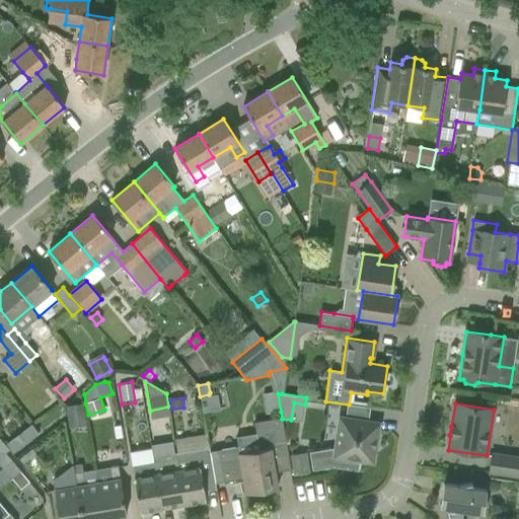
[(66,406),(69,428),(86,426),(83,404),(66,406)]
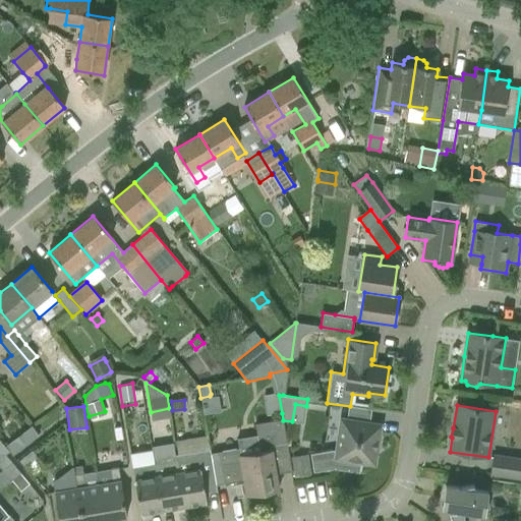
[(238,449),(219,452),(224,479),(225,484),(244,481),(246,496),(279,490),(276,474),(271,446),(287,443),(283,419),(254,424),(256,436),(259,452),(239,456),(238,449)]
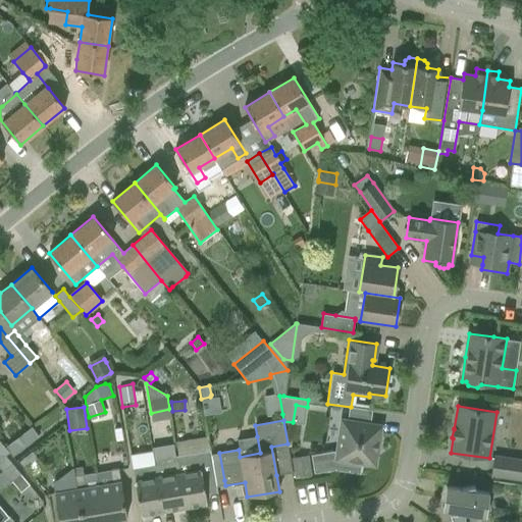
[(311,456),(314,473),(334,470),(360,474),(362,463),(375,465),(376,452),(378,452),(380,440),(378,439),(379,433),(373,432),(374,425),(343,420),(337,452),(332,451),(311,456)]
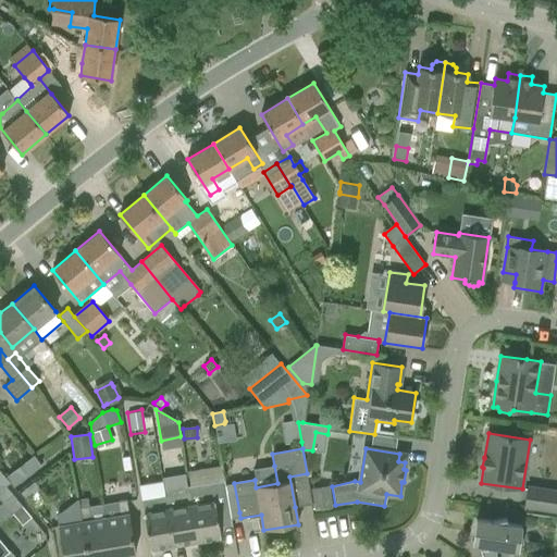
[(188,486),(197,542),(221,537),(220,528),(232,525),(222,467),(201,470),(203,484),(188,486)]
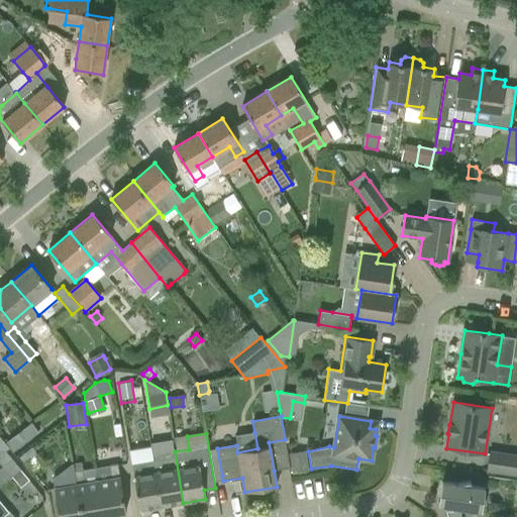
[(10,449),(0,436),(0,456),(6,452),(10,449)]
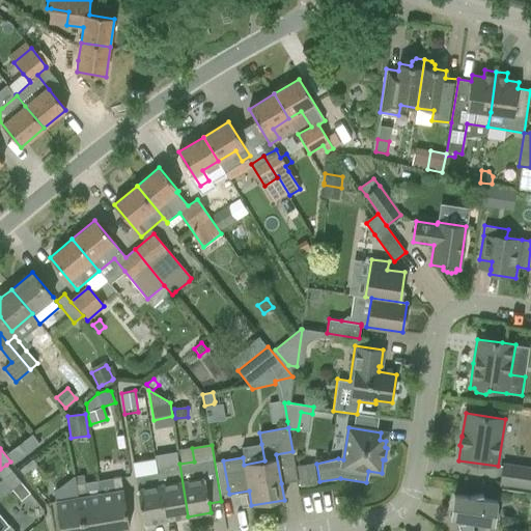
[(156,462),(158,473),(166,520),(188,516),(179,464),(178,457),(156,462)]
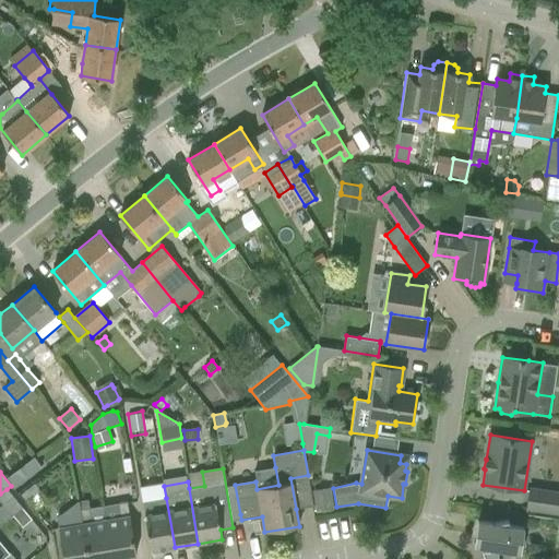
[(35,483),(21,495),(26,501),(40,490),(35,483)]
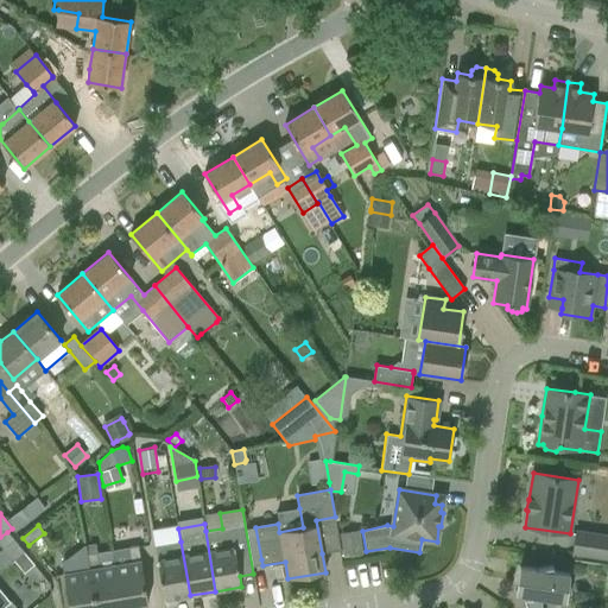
[(7,532),(0,537),(0,544),(14,561),(25,552),(14,540),(7,532)]
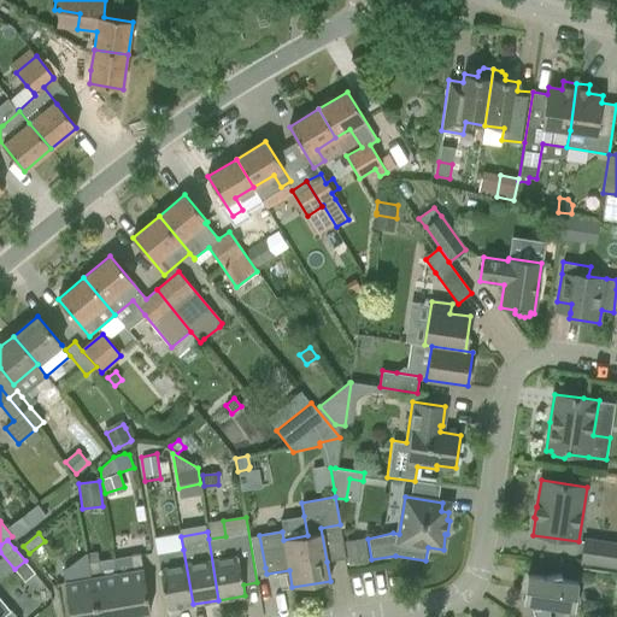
[(616,544),(585,540),(582,562),(616,566),(616,544)]
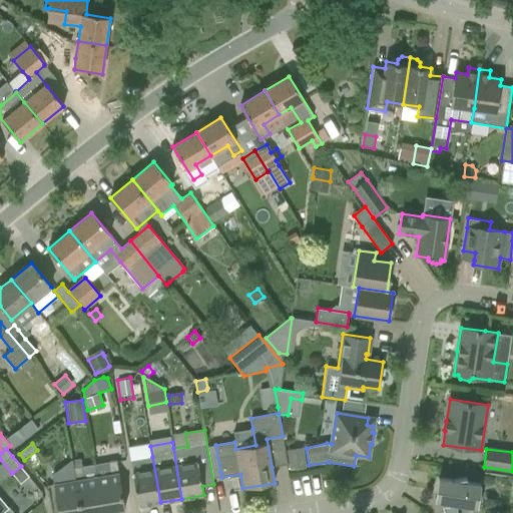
[(288,457),(291,470),(307,467),(305,454),(288,457)]
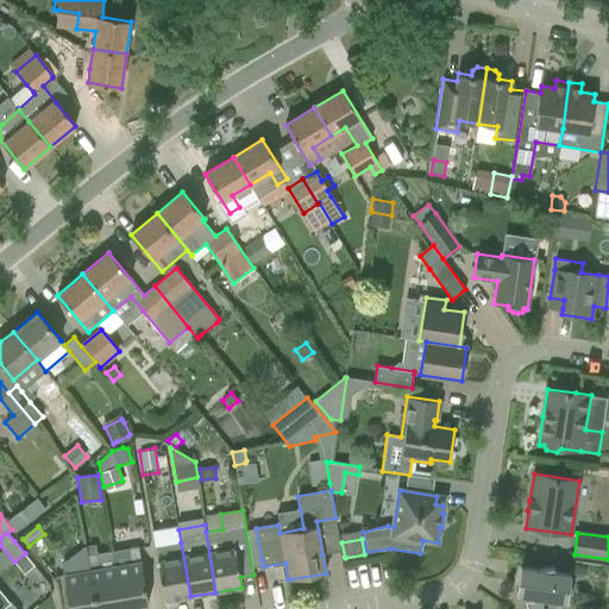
[(155,547),(164,601),(190,596),(181,542),(155,547)]
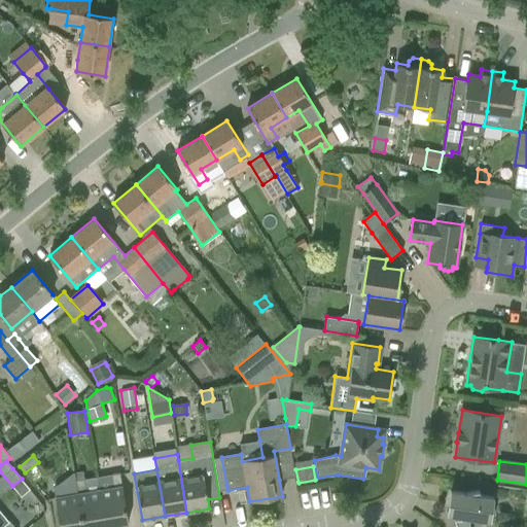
[(100,490),(99,490),(86,492),(83,479),(82,471),(74,472),(75,481),(82,526),(99,526),(106,526),(100,490)]
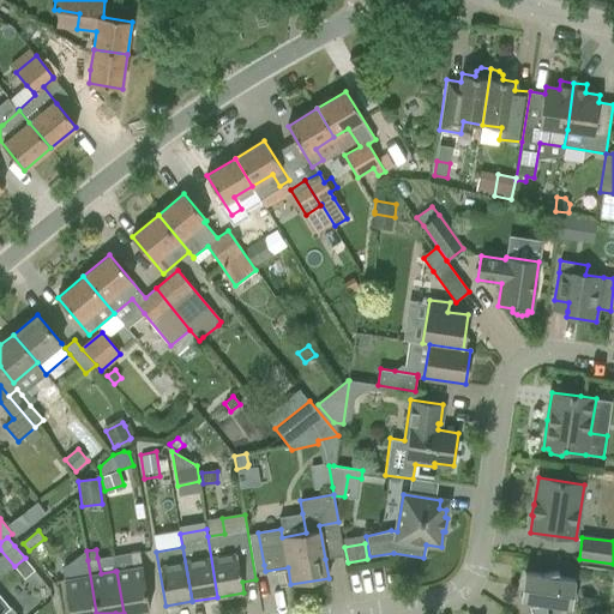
[(116,571),(124,613),(149,608),(140,552),(130,553),(131,569),(116,571)]
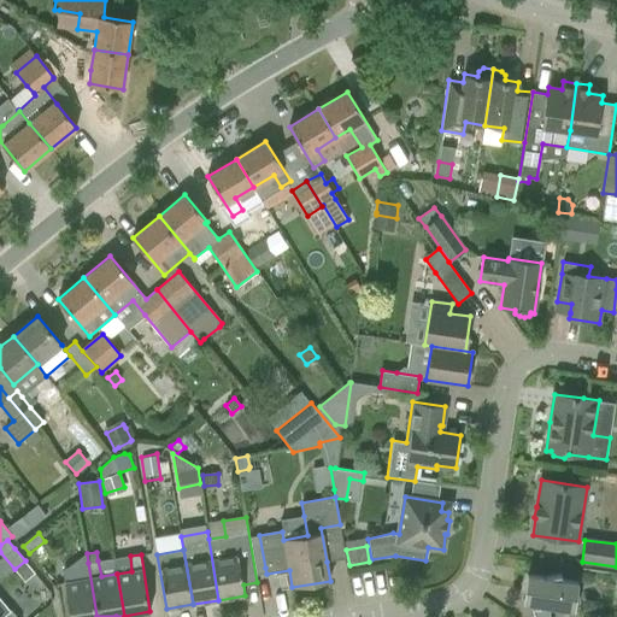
[(25,560),(15,569),(24,581),(35,573),(25,560)]
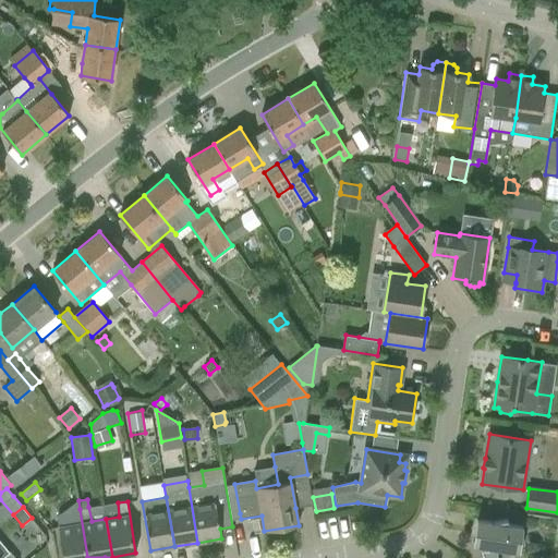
[(87,557),(80,509),(70,510),(73,524),(58,526),(63,557),(87,557)]
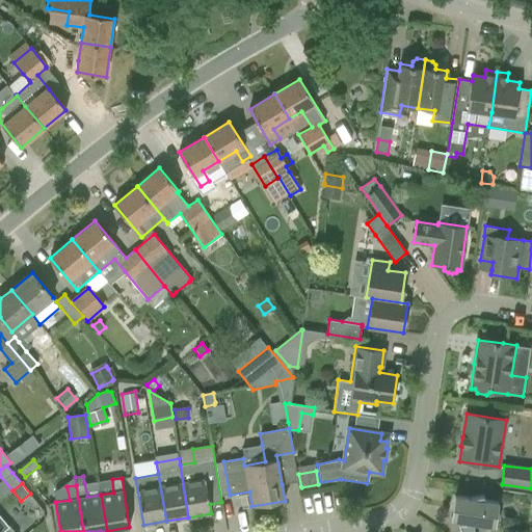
[(484,495),(469,498),(454,496),(453,501),(454,501),(458,526),(474,523),(496,526),(497,519),(500,519),(498,507),(499,502),(484,500),(484,495)]
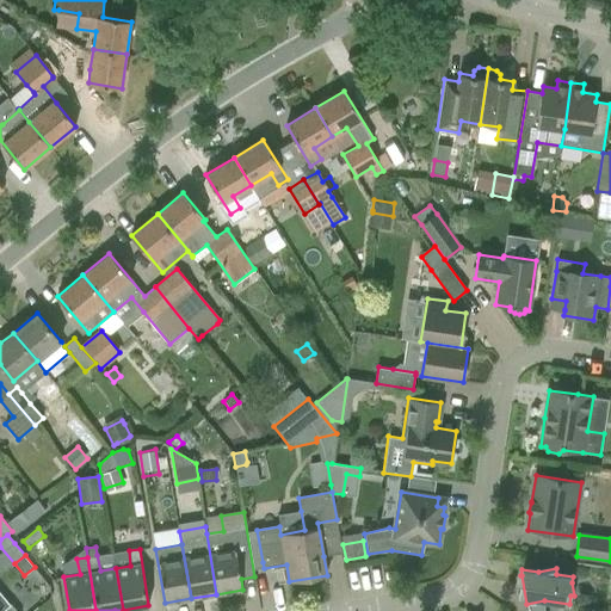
[(0,610),(17,610),(12,605),(11,605),(0,592),(0,610)]
